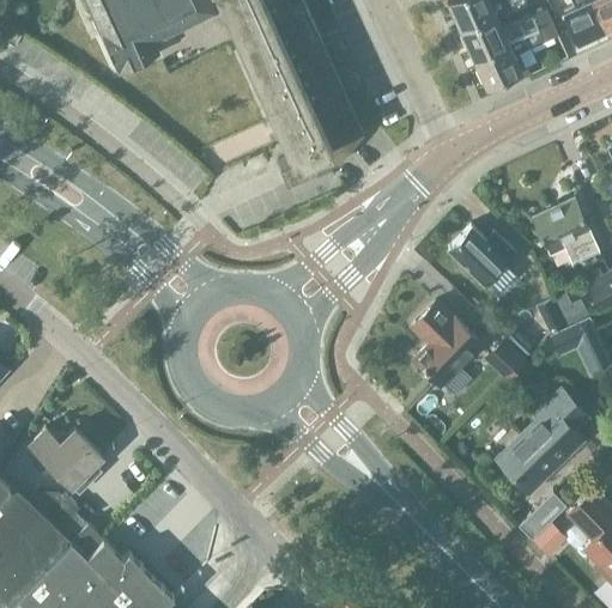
[(84,0),(119,74),(162,55),(155,42),(225,10),(296,164),(280,171),(288,187),(328,168),(338,163),(361,137),(363,134),(346,95),(302,0),(84,0)]
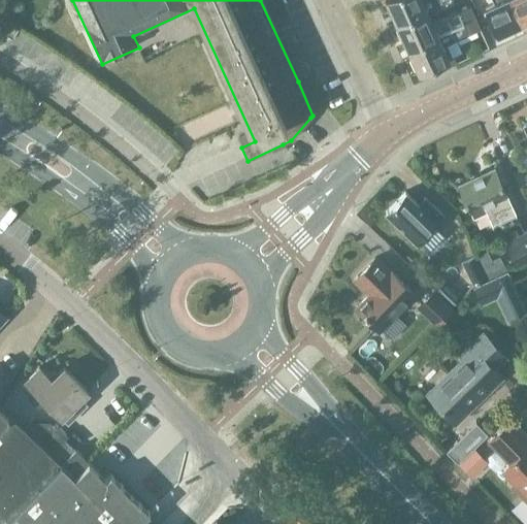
[(453,1),(452,0),(388,0),(386,1),(397,26),(427,12),(453,1)]
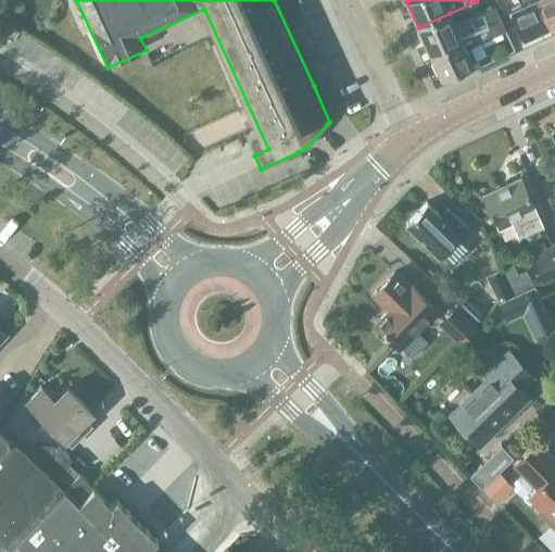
[(518,0),(522,8),(512,13),(524,39),(528,37),(529,40),(541,36),(539,32),(549,27),(535,0),(518,0)]
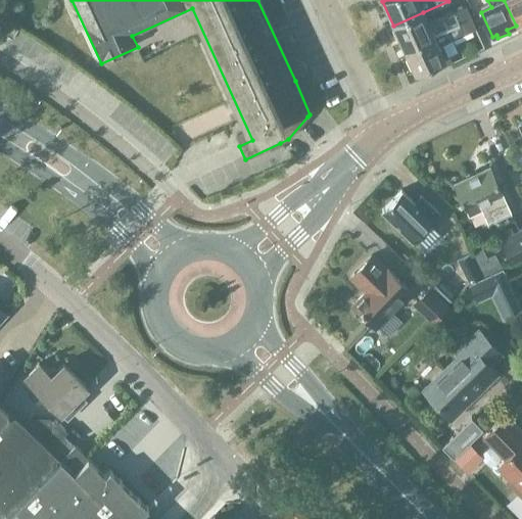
[(521,0),(504,0),(516,26),(521,22),(521,0)]
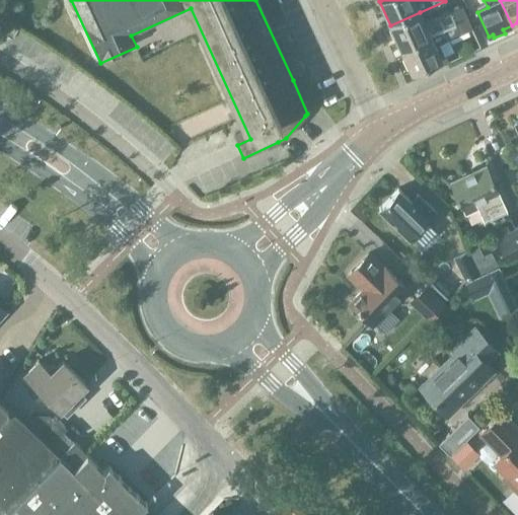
[(420,12),(390,25),(400,50),(467,19),(462,9),(426,25),(420,12)]
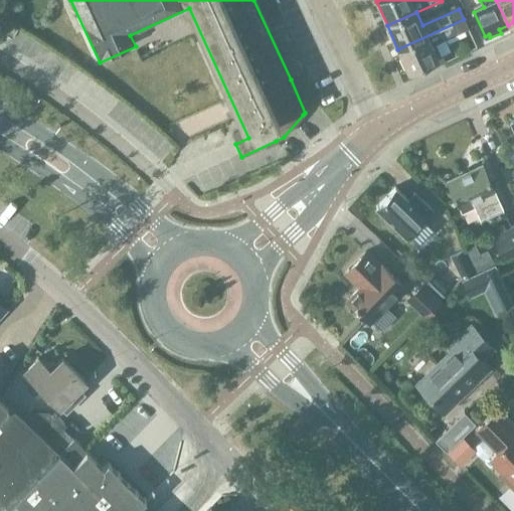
[(464,19),(397,49),(408,72),(424,65),(426,71),(447,62),(444,56),(451,53),(445,42),(469,30),(464,19)]
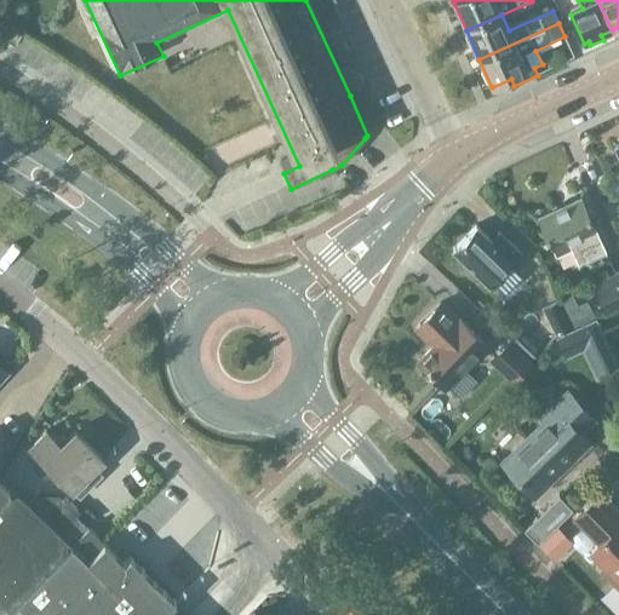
[(606,253),(582,202),(539,222),(556,258),(572,251),(579,265),(606,253)]
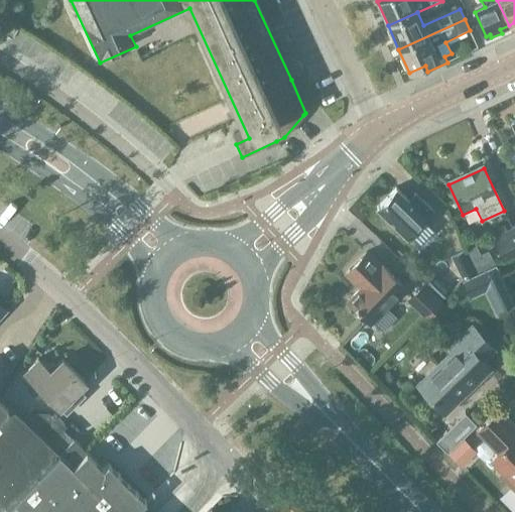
[(378,210),(407,239),(409,236),(420,247),(434,234),(423,223),(433,213),(422,202),(415,210),(396,190),(378,210)]
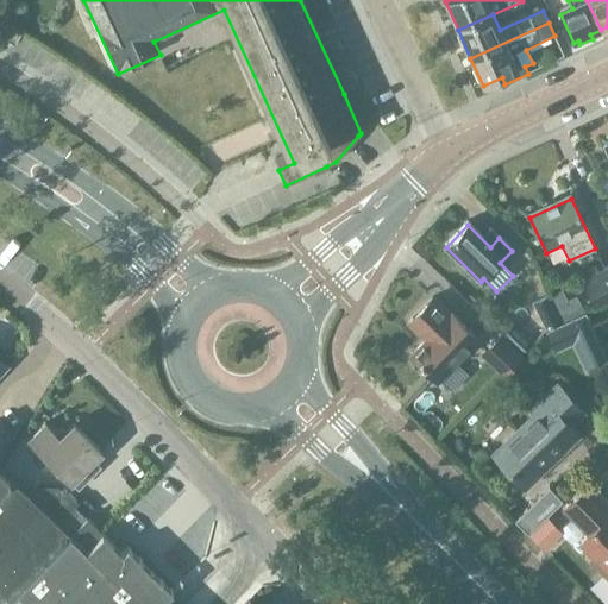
[(607,271),(584,282),(596,309),(607,303),(607,271)]
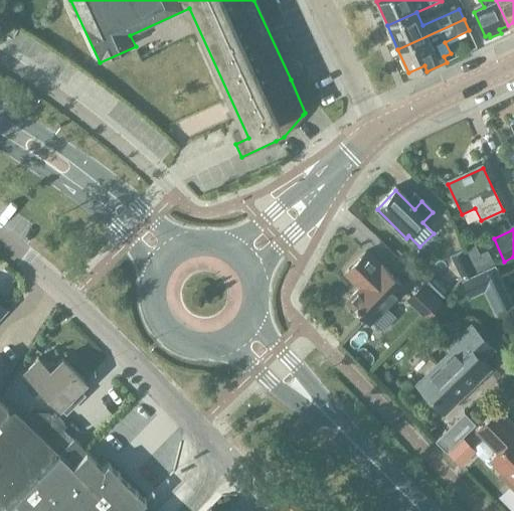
[(476,247),(464,253),(474,275),(494,266),(488,252),(480,257),(476,247)]
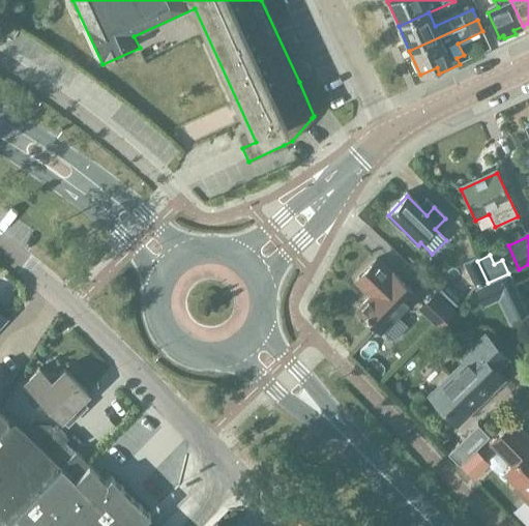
[(476,261),(464,266),(475,289),(487,284),(476,261)]
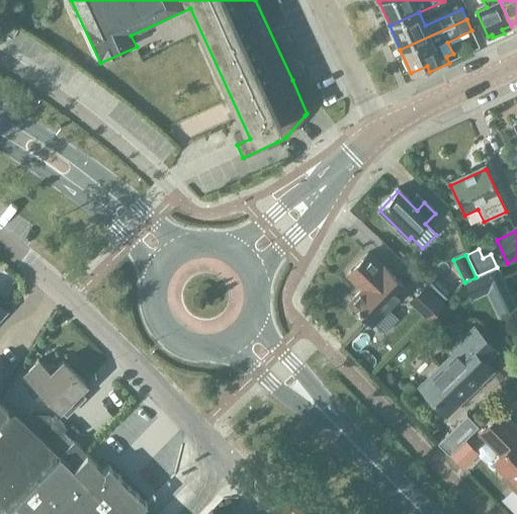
[(407,290),(384,269),(383,270),(368,256),(348,276),(362,290),(350,304),(359,314),(357,316),(363,323),(366,321),(371,326),(407,290)]
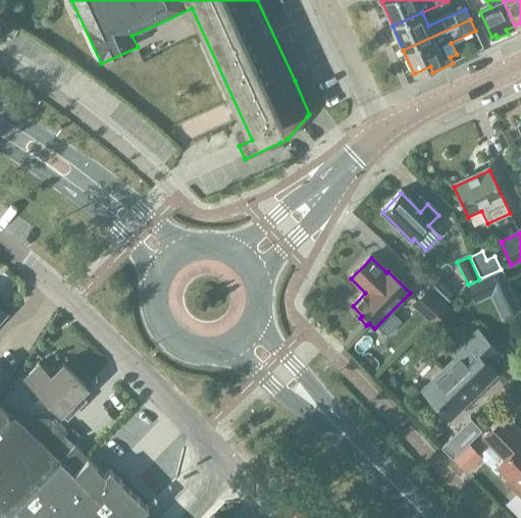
[(520,308),(502,269),(467,287),(475,304),(490,297),(501,319),(520,310),(520,308)]
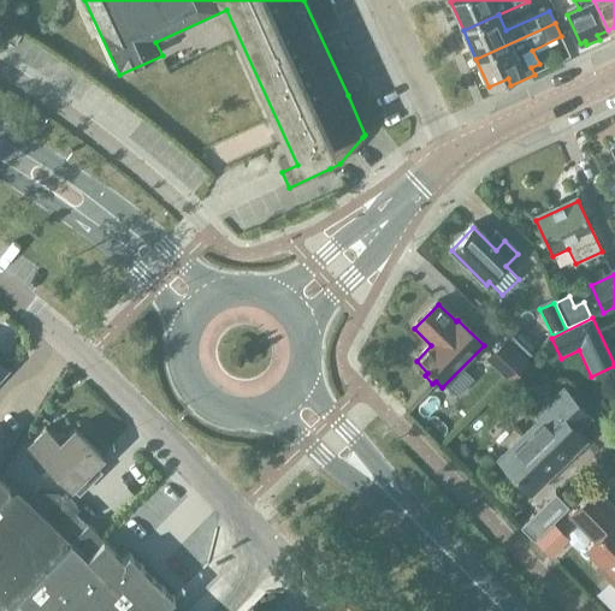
[(518,331),(508,342),(527,360),(537,350),(518,331)]
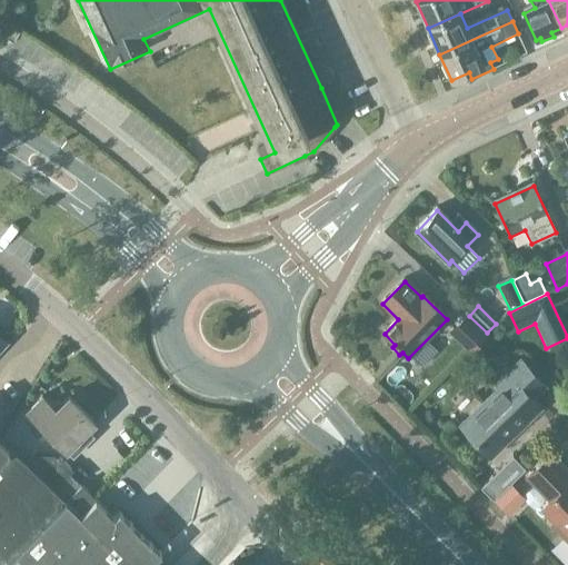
[(471,355),(489,336),(487,333),(469,316),(468,315),(448,334),(471,355)]
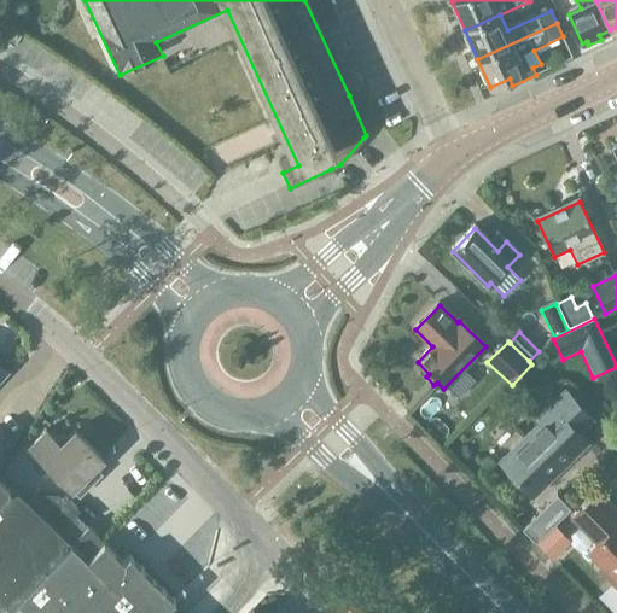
[(542,422),(500,462),(527,491),(541,478),(547,484),(589,444),(578,433),(593,420),(565,392),(539,419),(542,422)]
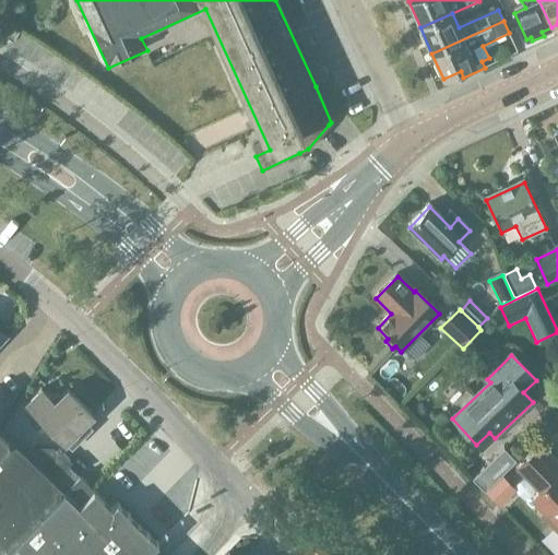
[(42,392),(27,406),(38,416),(35,421),(35,427),(42,434),(48,434),(52,430),(62,440),(79,424),(82,428),(94,416),(69,391),(55,405),(42,392)]
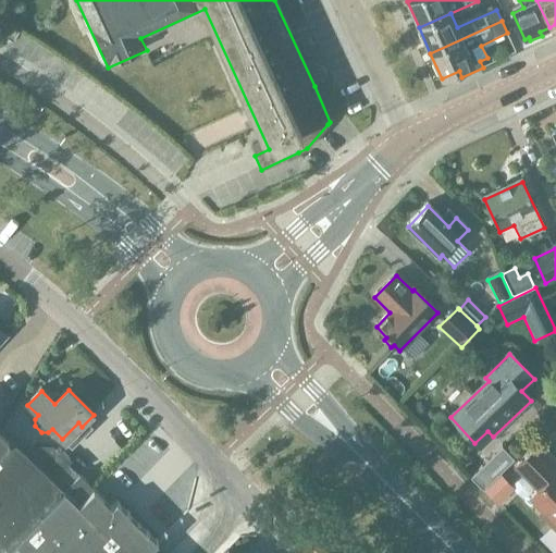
[(4,552),(65,492),(64,492),(0,429),(0,552),(4,552)]
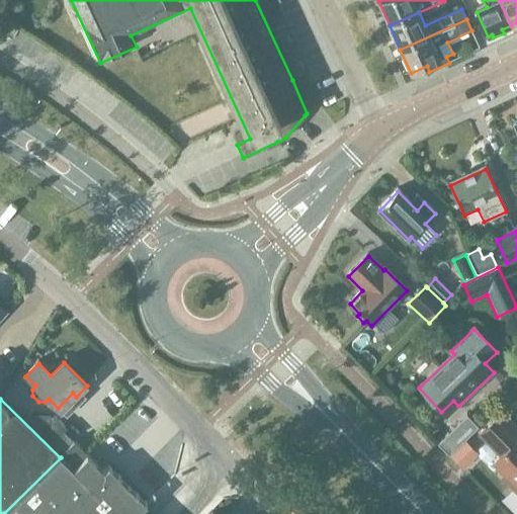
[(516,431),(501,416),(481,436),(502,457),(495,464),(507,477),(504,480),(516,492),(516,431)]
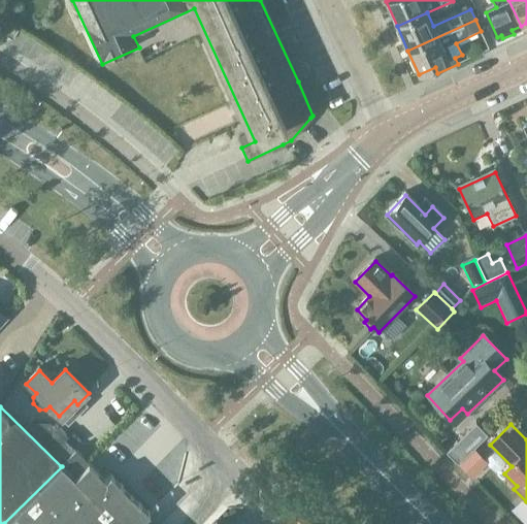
[(28,432),(52,455),(68,438),(55,426),(35,425),(28,432)]
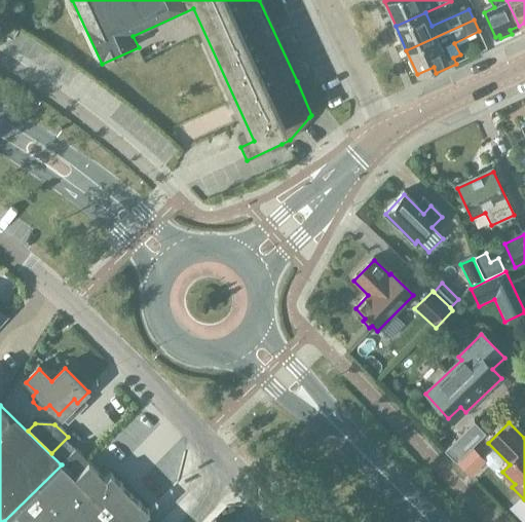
[(475,423),(445,452),(456,463),(486,435),(475,423)]
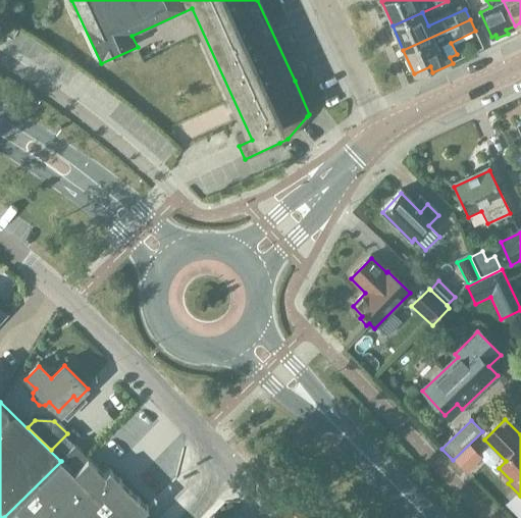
[(141,517),(148,509),(109,471),(105,476),(74,447),(60,461),(61,461),(4,517),(141,517)]
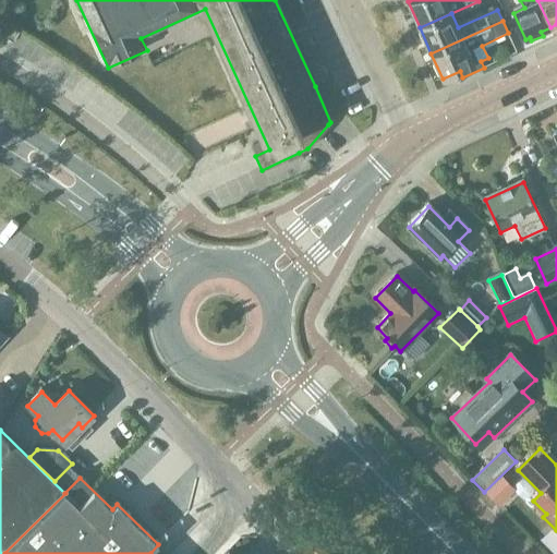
[(511,493),(499,481),(486,493),(499,505),(511,493)]
